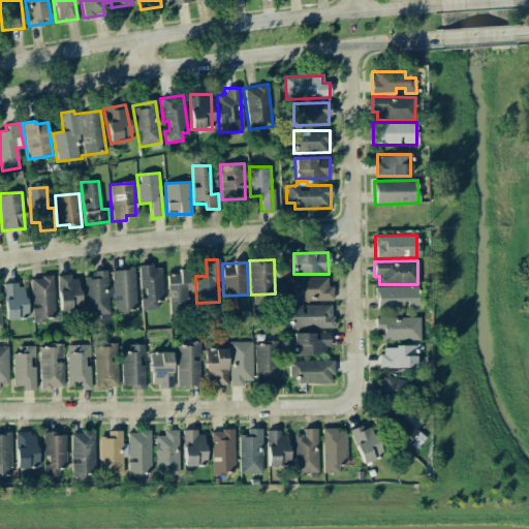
[(157,302),(163,302),(162,266),(141,267),(142,310),(158,309),(157,302)]
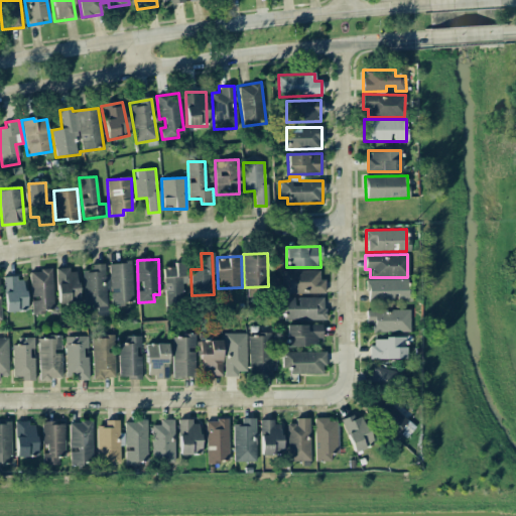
[(134,302),(132,262),(109,263),(110,276),(106,276),(105,265),(82,266),(85,307),(98,306),(98,314),(107,313),(106,290),(111,290),(112,303),(134,302)]
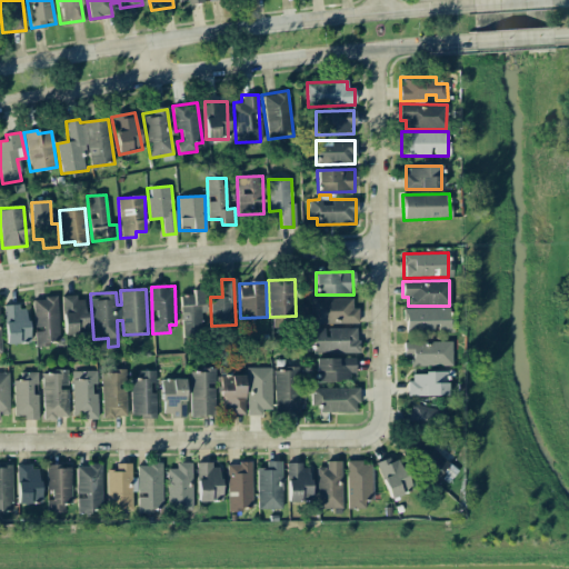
[(182,327),(208,326),(206,291),(181,292),(182,327)]
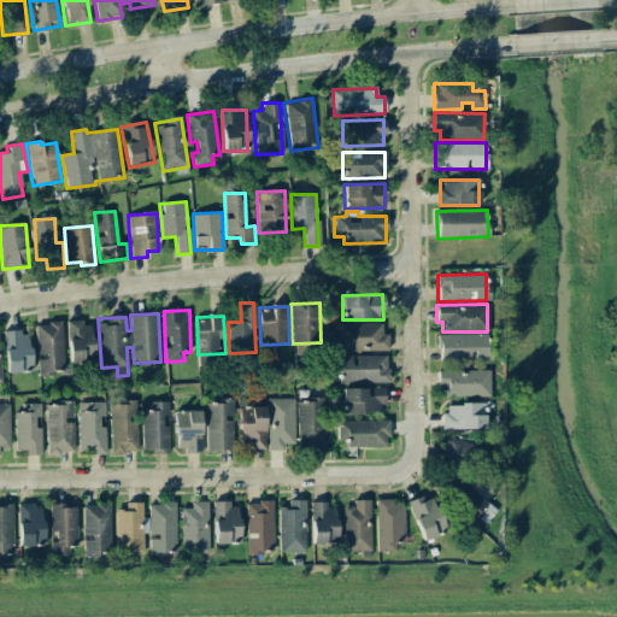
[(71,364),(95,360),(92,321),(66,323),(71,364)]
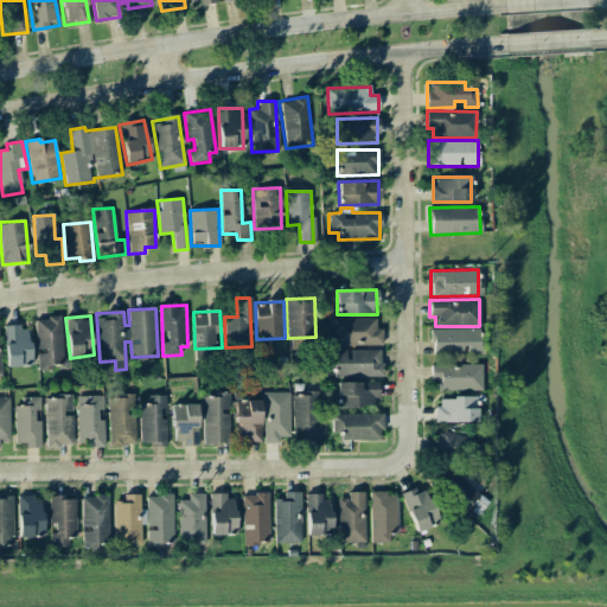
[(34,319),(37,369),(63,368),(61,318),(34,319)]
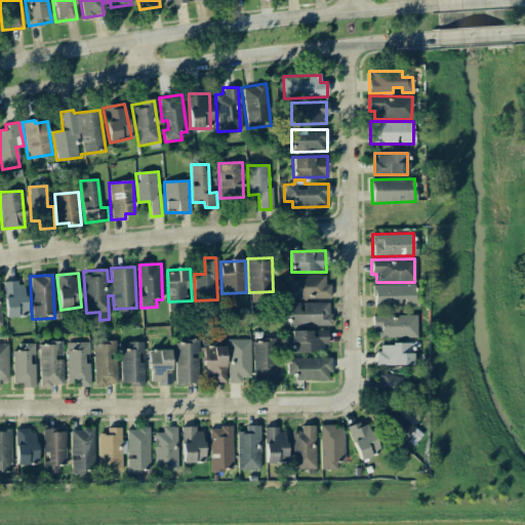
[(286,276),(287,299),(330,298),(330,284),(325,284),(325,276),(286,276)]
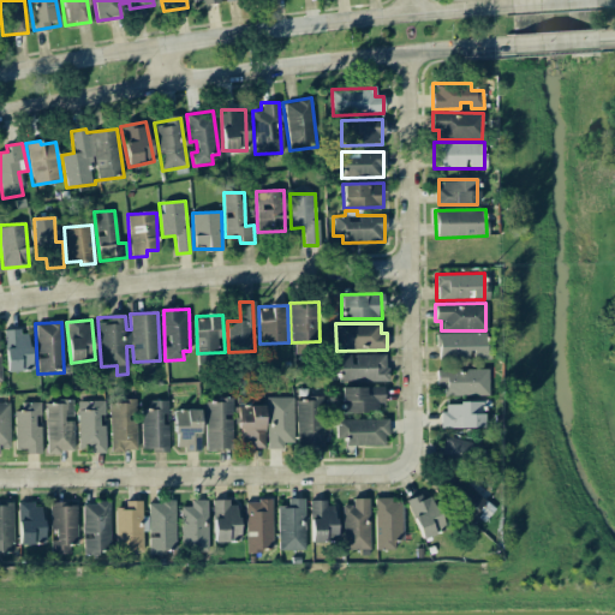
[(5,371),(31,370),(30,330),(5,330),(5,371)]
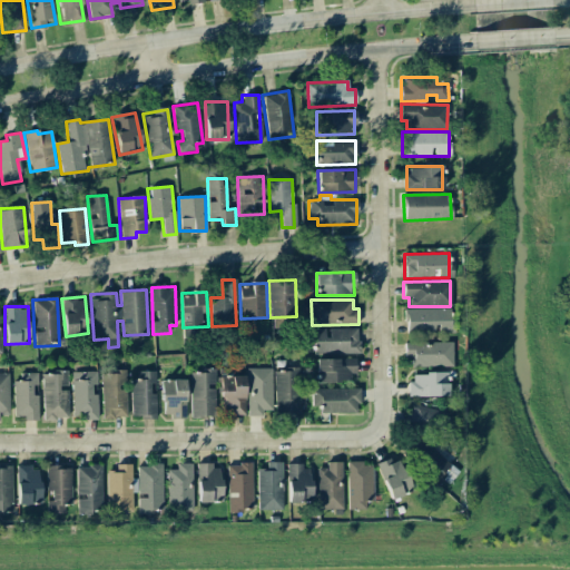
[(405,308),(406,341),(404,341),(404,357),(411,357),(411,367),(451,366),(451,337),(435,338),(435,333),(452,333),(452,307),(405,308)]
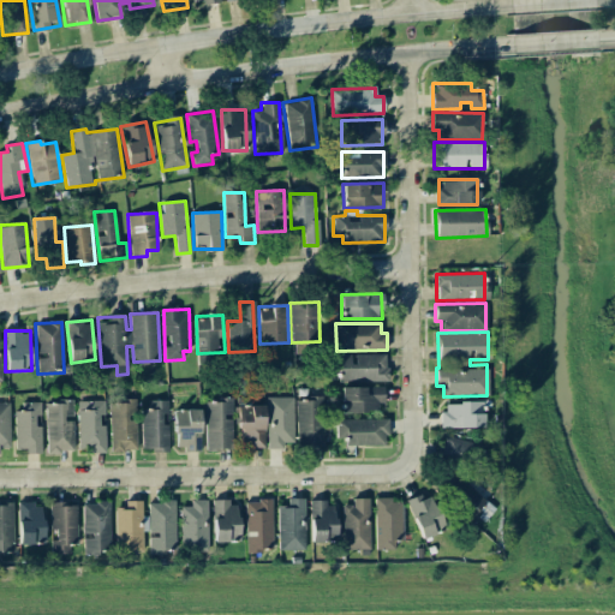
[(386,354),(338,356),(339,382),(387,381),(386,354)]
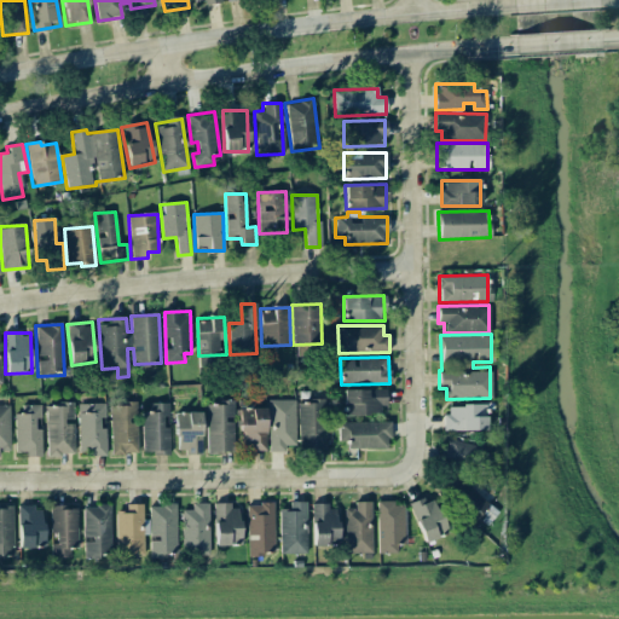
[(385,389),(343,389),(343,415),(385,415),(385,389)]
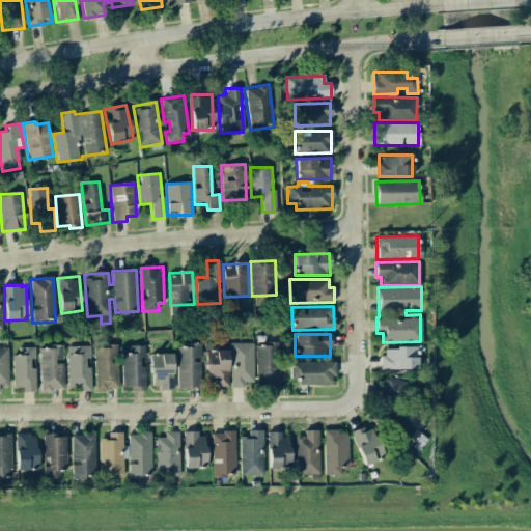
[(230,387),(253,387),(253,342),(229,343),(230,387)]
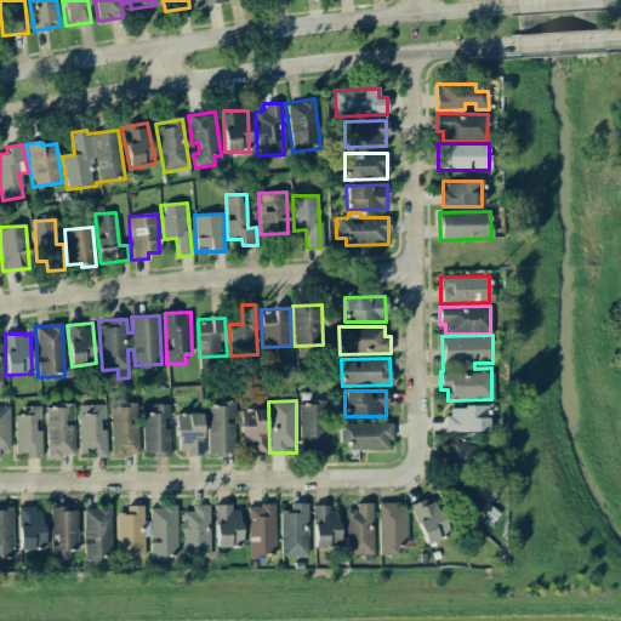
[(300,451),(326,451),(325,402),(298,403),(300,451)]
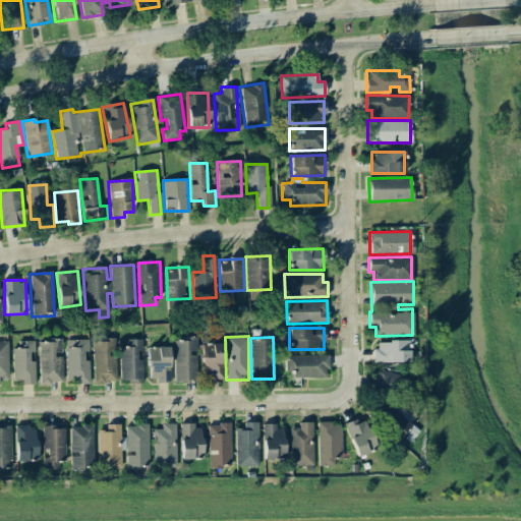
[(196,353),(196,339),(174,338),(173,381),(196,382),(196,353)]
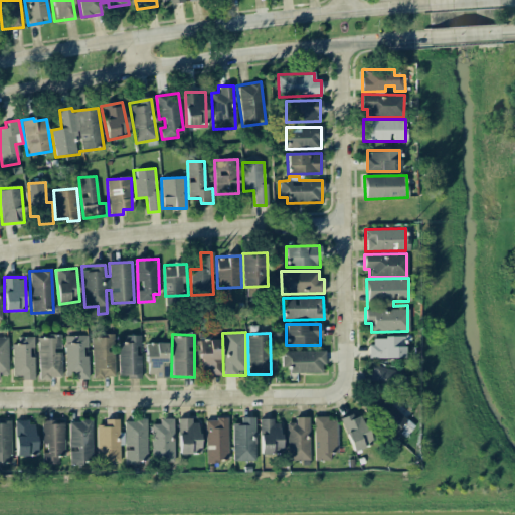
[(115,377),(114,335),(92,336),(93,378),(115,377)]
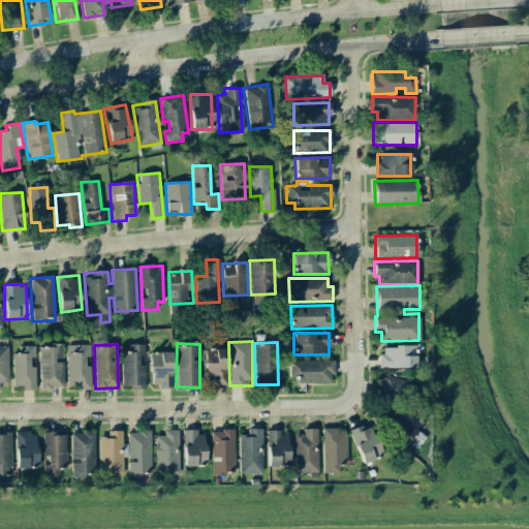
[(145,386),(144,364),(143,344),(128,345),(129,351),(121,351),(123,387),(145,386)]
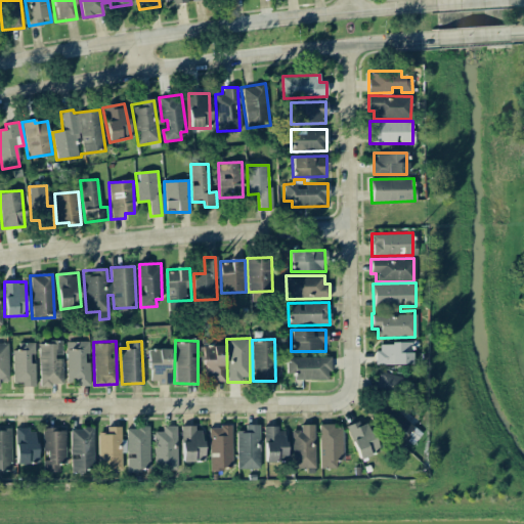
[(62,342),(39,342),(40,385),(62,385),(62,342)]
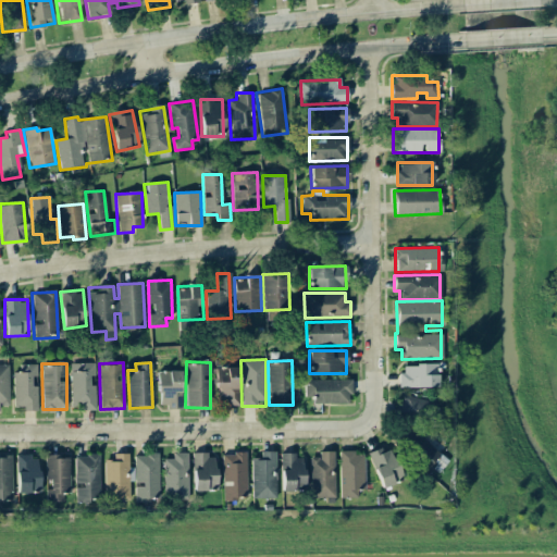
[(71,410),(95,409),(94,376),(95,376),(95,363),(71,363),(71,410)]
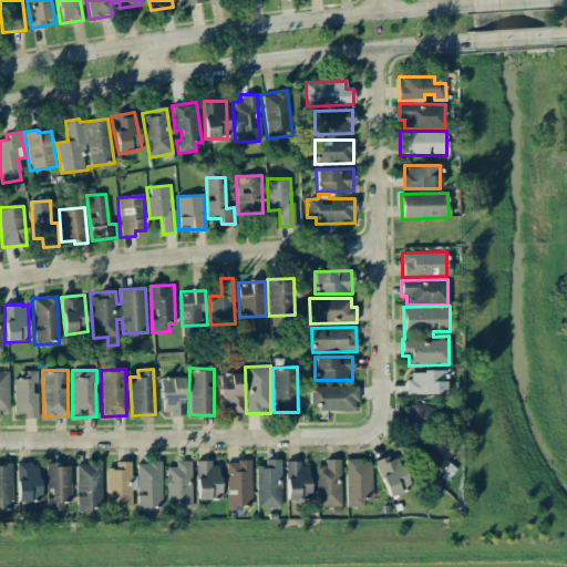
[(0,412),(9,413),(9,371),(0,371),(0,412)]
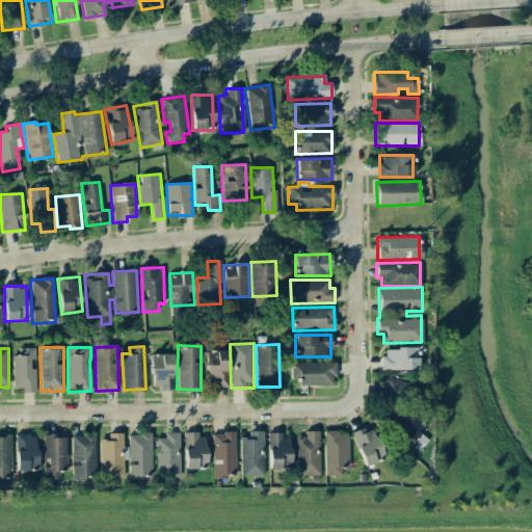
[(15,392),(36,391),(35,369),(30,369),(30,358),(35,358),(35,348),(14,348),(15,392)]
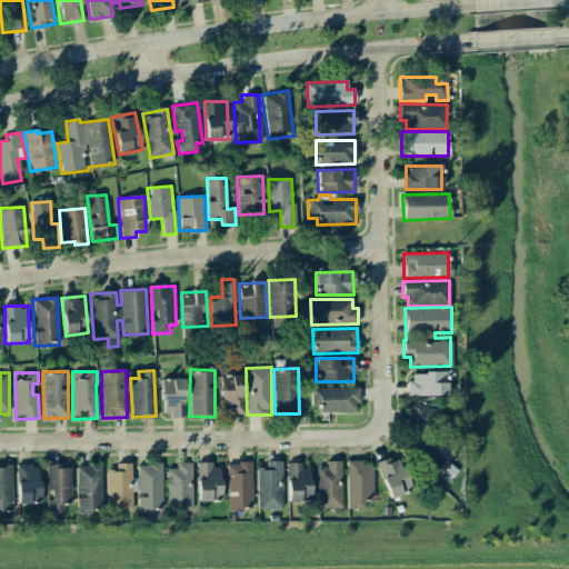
[(409,396),(446,396),(445,372),(408,373),(409,396)]
